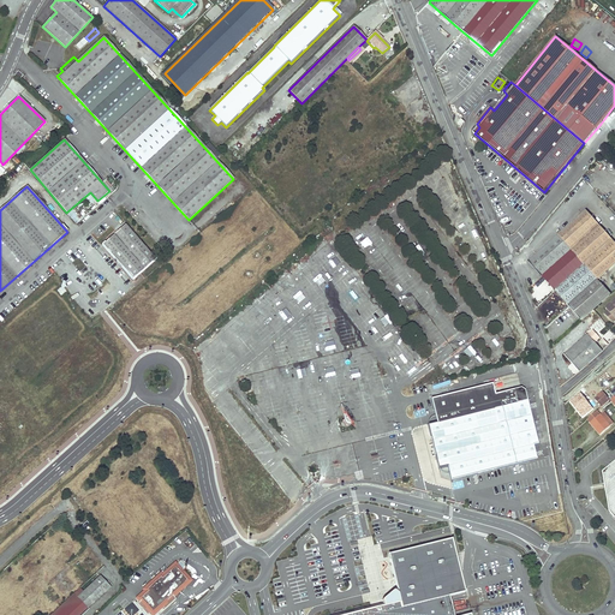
[(76,224),(83,219),(78,212),(71,216),(76,224)]
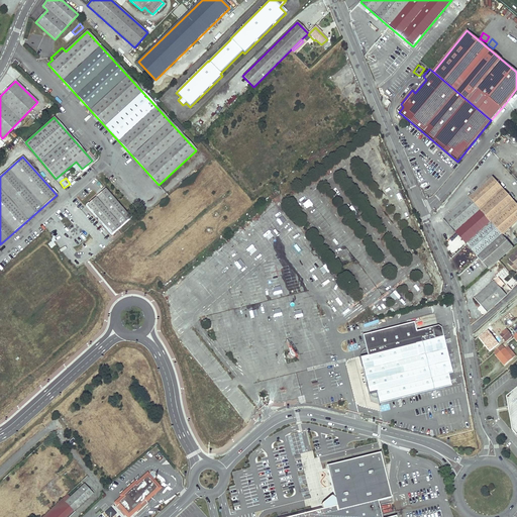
[(516,204),(493,178),(470,199),(503,235),(516,222),(516,204)]
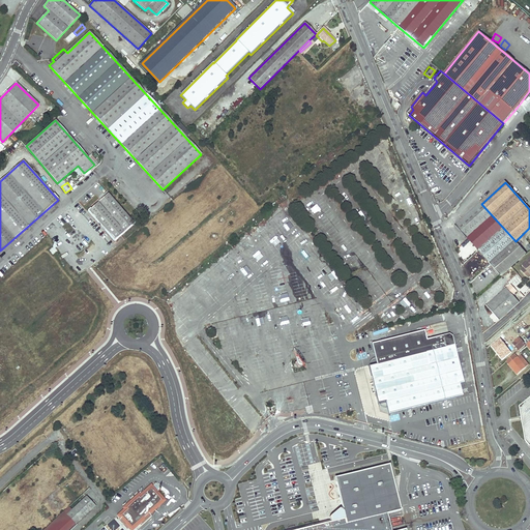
[(134,223),(109,194),(88,211),(114,240),(134,223)]
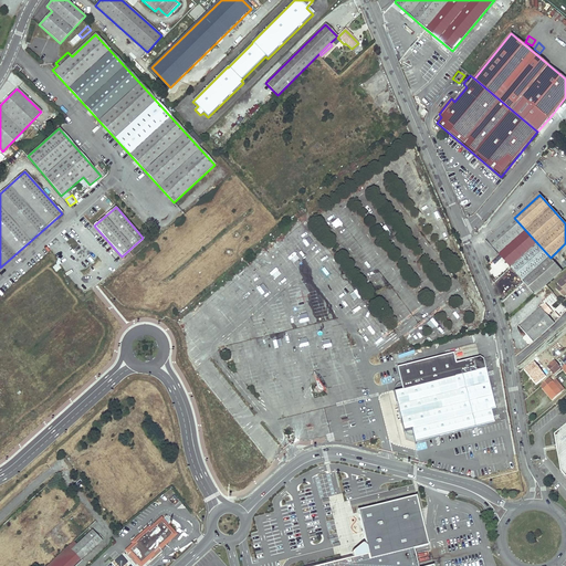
[(488,241),(535,295),(562,271),(551,258),(514,218),(488,241)]
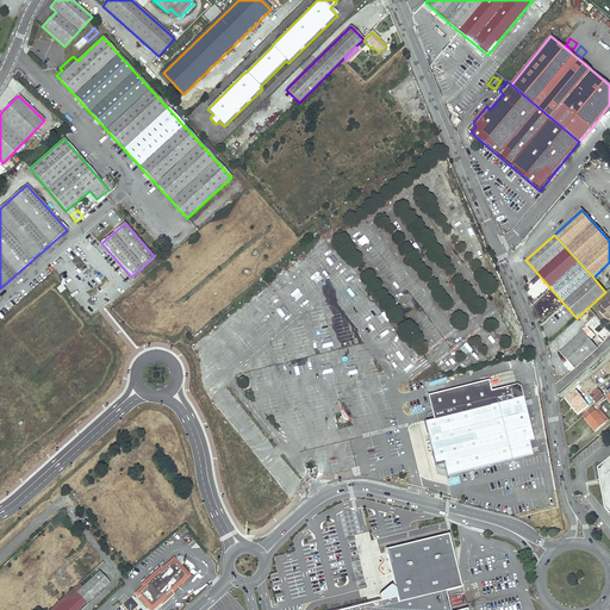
[(546,293),(546,287),(537,287),(537,281),(529,281),(530,293),(535,293),(546,293)]
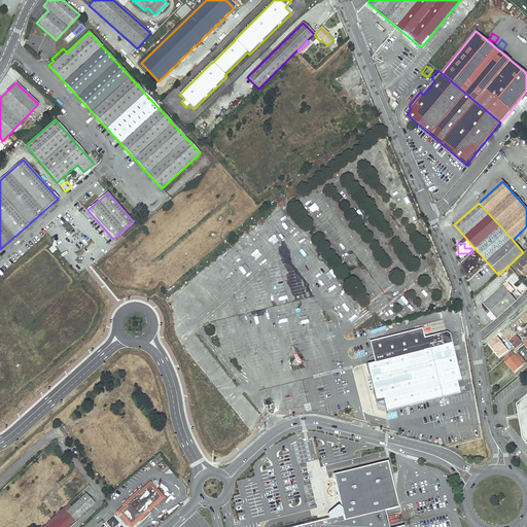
[(503,287),(484,305),(496,319),(517,302),(510,293),(515,289),(508,283),(504,287),(503,287)]
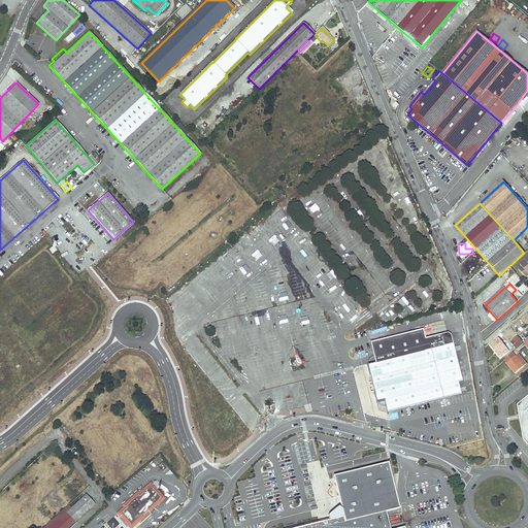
[(521,326),(519,330),(525,334),(527,331),(521,326)]
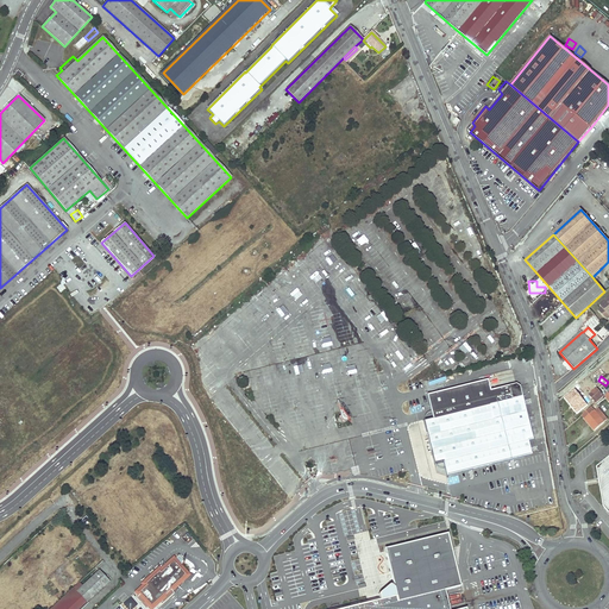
[(520,387),(515,384),(490,390),(488,380),(426,395),(433,420),(424,422),(434,464),(444,462),(446,476),(531,456),(527,441),(532,440),(525,412),(526,412),(523,400),(522,399),(520,387)]
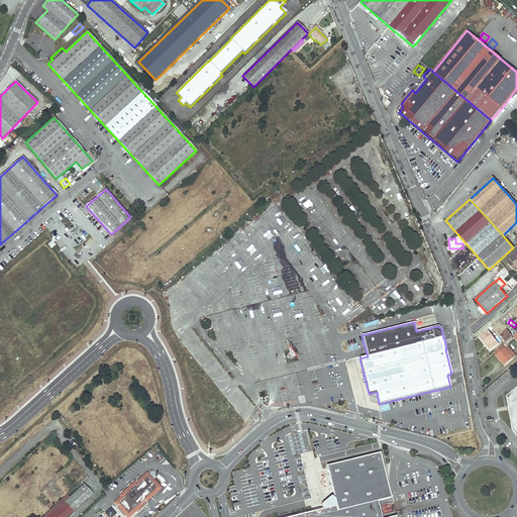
[(500,336),(506,342),(513,336),(507,330),(500,336)]
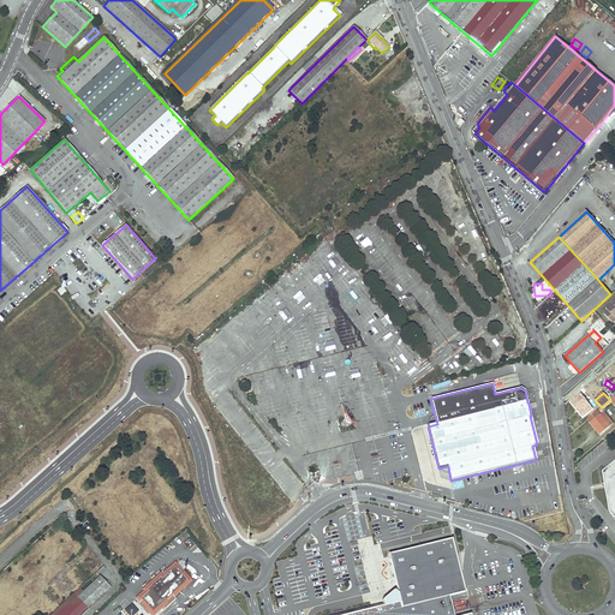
[(581,394),(571,402),(583,417),(592,408),(581,394)]
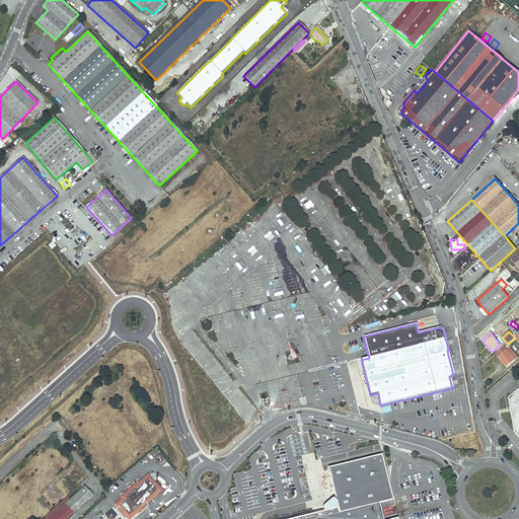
[(508,351),(504,348),(496,354),(507,367),(515,360),(518,358),(510,349),(508,351)]
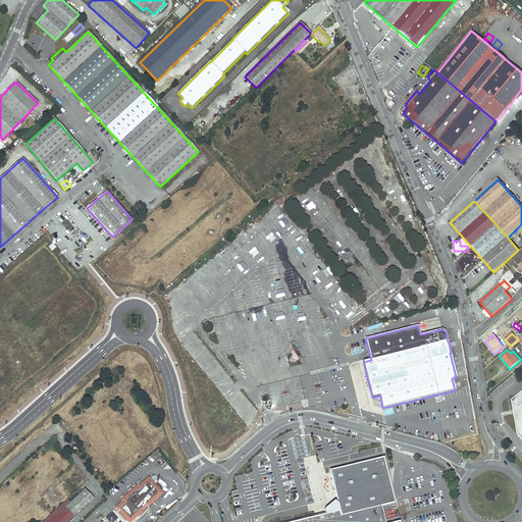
[(521,392),(513,400),(519,434),(521,437),(521,392)]
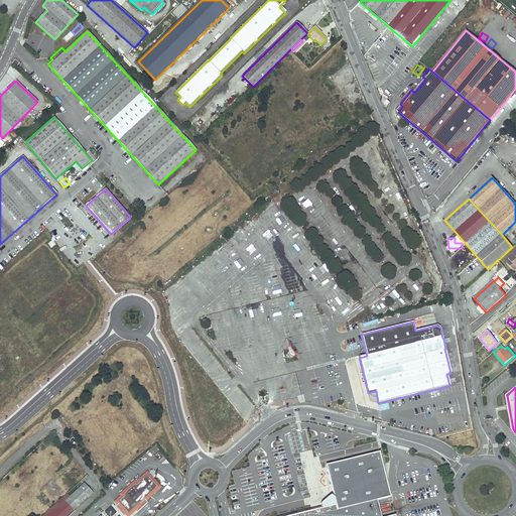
[(394,515),(395,515),(389,515),(380,515),(379,508),(377,500),(390,497),(380,452),(327,465),(336,504),(329,506),(321,508),(287,515),(394,515)]
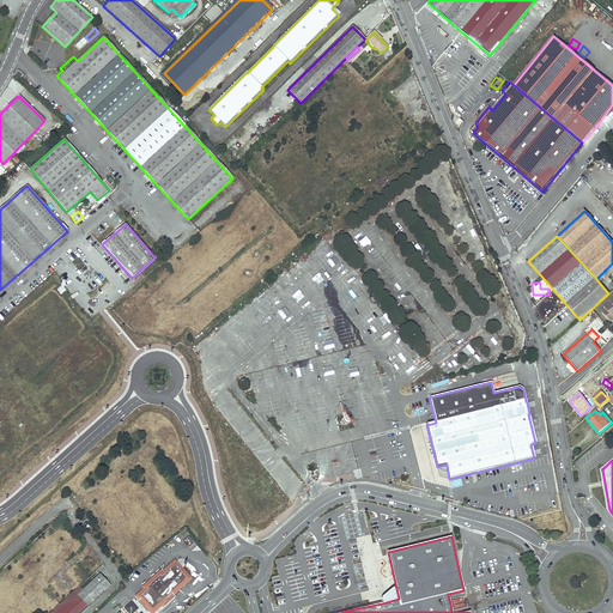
[(137,595),(138,596),(145,590),(146,589),(145,588),(159,574),(161,576),(174,565),(187,580),(171,594),(173,595),(190,580),(181,569),(176,563),(174,562),(161,574),(158,571),(141,587),(144,589),(137,595)]
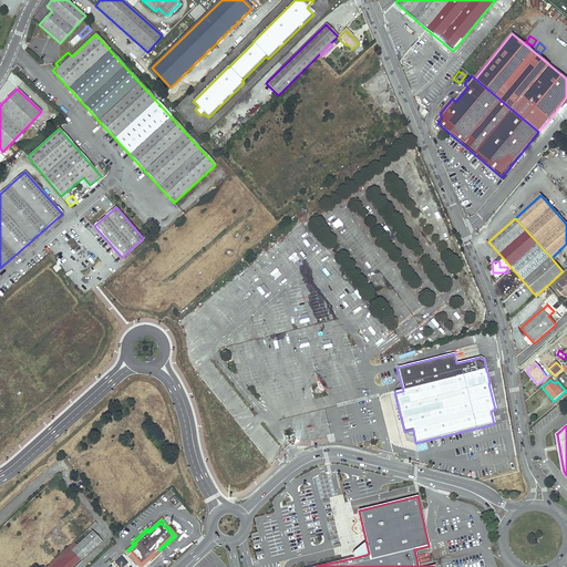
[(127,556),(126,556),(130,560),(134,566),(136,565),(140,562),(141,563),(142,563),(145,563),(150,559),(151,560),(161,552),(160,550),(158,549),(173,536),(161,523),(148,533),(147,531),(134,544),(135,545),(134,546),(127,552),(130,554),(127,556)]
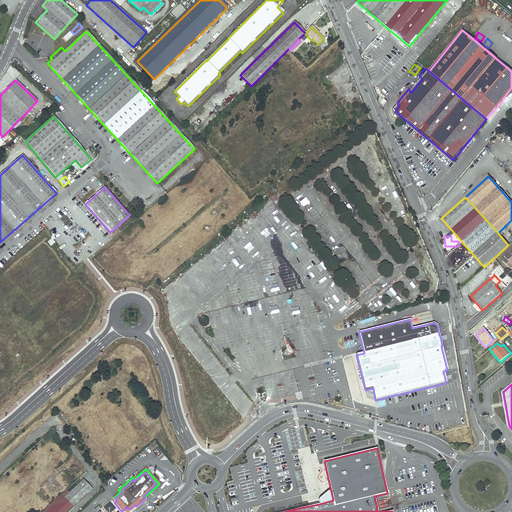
[(92,489),(83,480),(70,492),(65,497),(74,506),(92,489)]
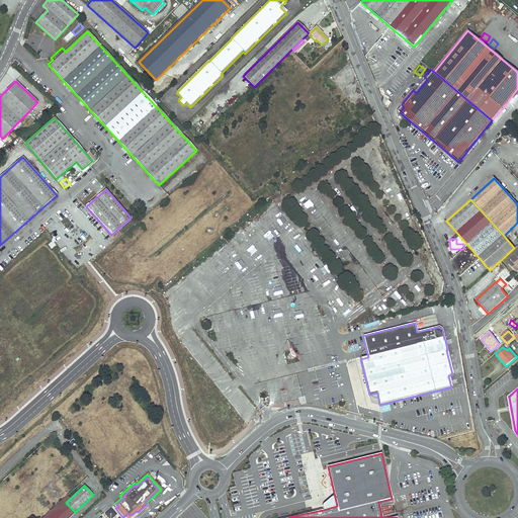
[(65,497),(41,517),(67,517),(75,512),(66,503),(71,498),(68,495),(65,497)]
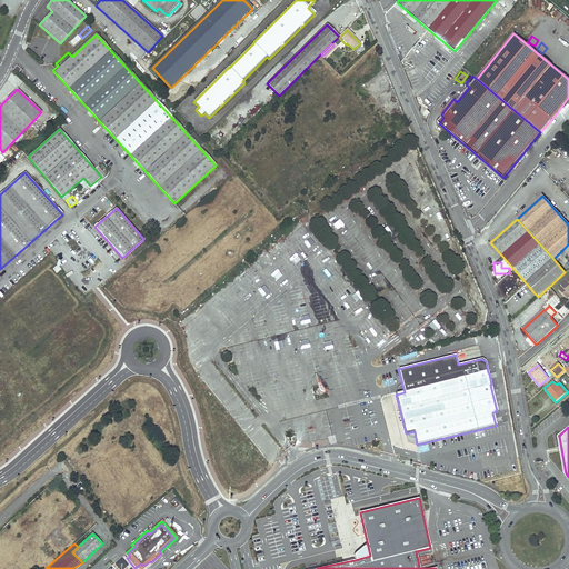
[(317,568),(355,560),(353,557),(305,568),(317,568)]
